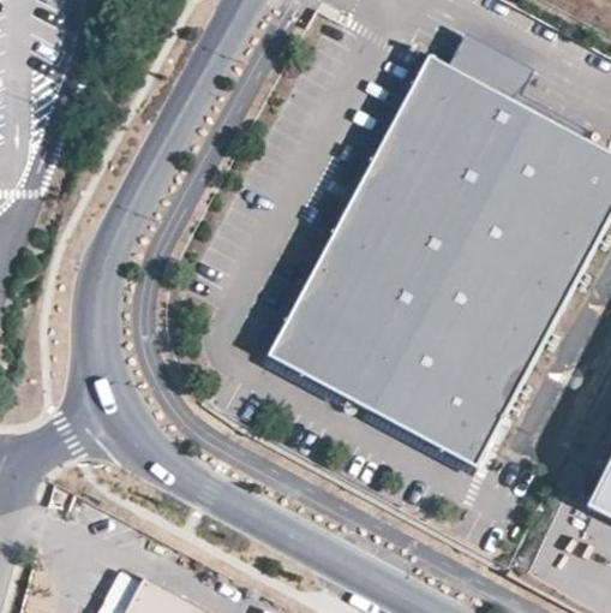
[(513,101),(531,69),(463,31),(445,65),(513,101)]
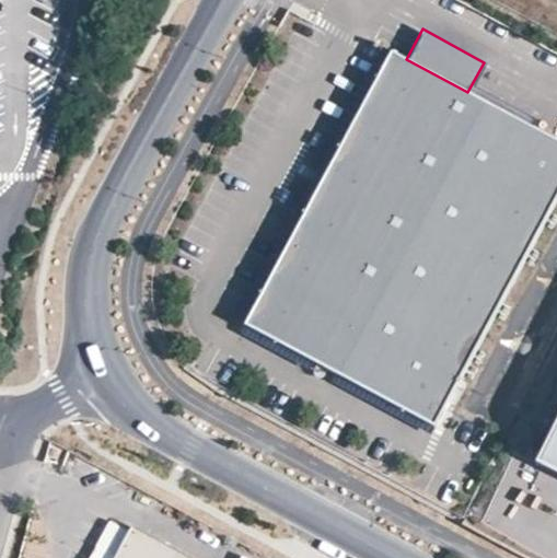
[(432,425),(556,193),(556,140),(467,92),(406,59),(390,50),(334,153),(308,204),(243,323),(432,425)]
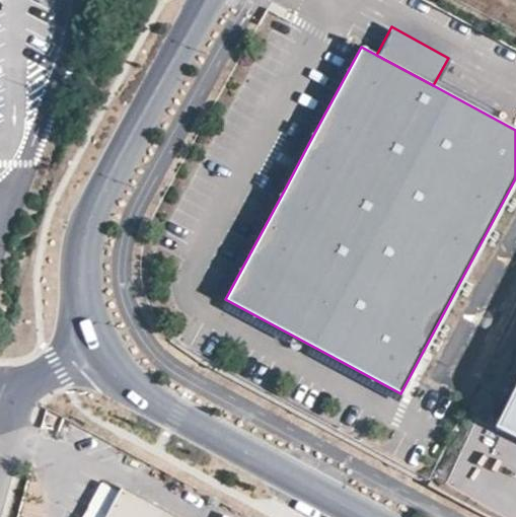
[(279,186),(285,189),(309,142),(304,139),(279,186)]
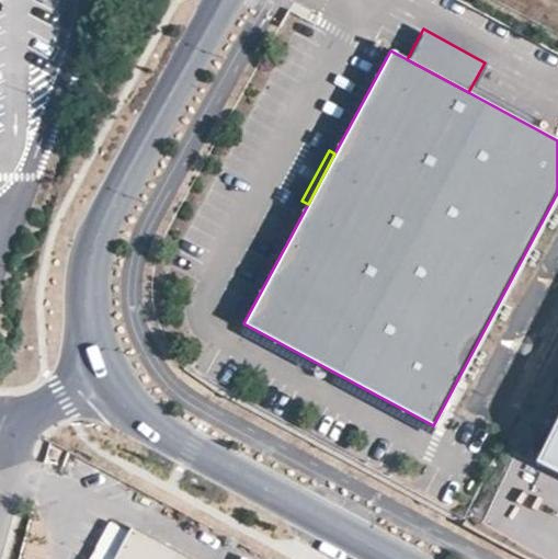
[(557,414),(535,461),(557,472),(557,414)]
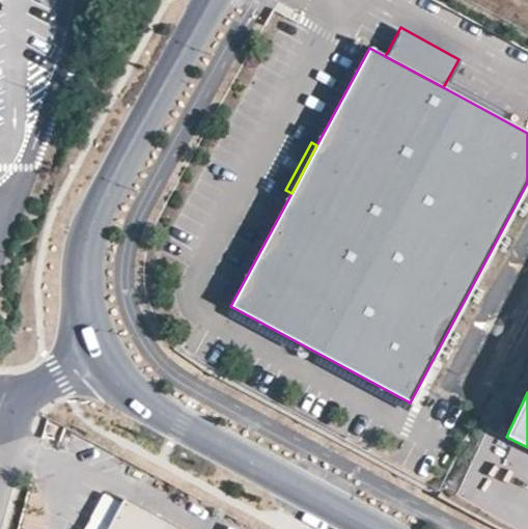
[(106,528),(120,503),(103,493),(84,528),(106,528)]
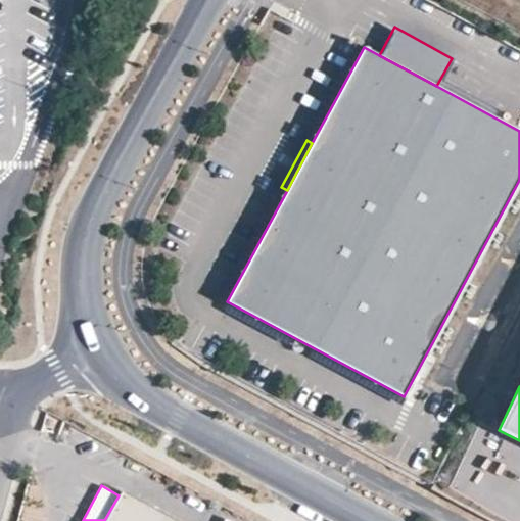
[(175,520),(122,491),(119,495),(104,520),(175,520)]
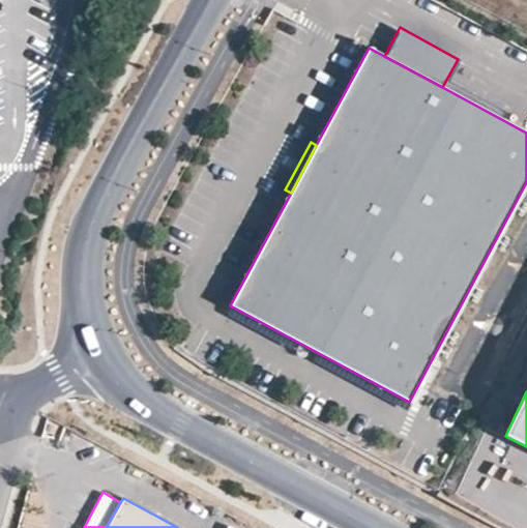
All buildings are outlined.
